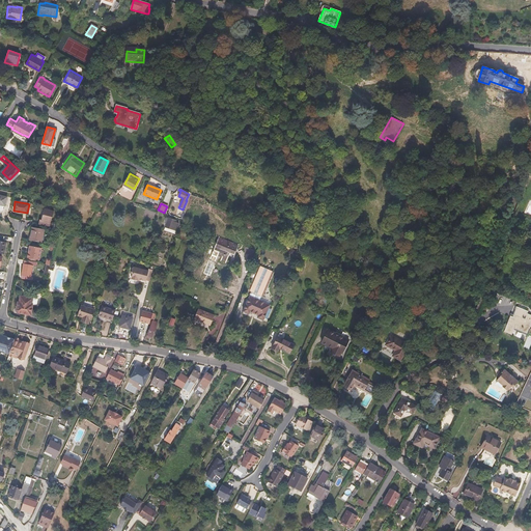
[(53,212),(44,210),(42,221),(40,220),(39,225),(50,227),(53,212)]
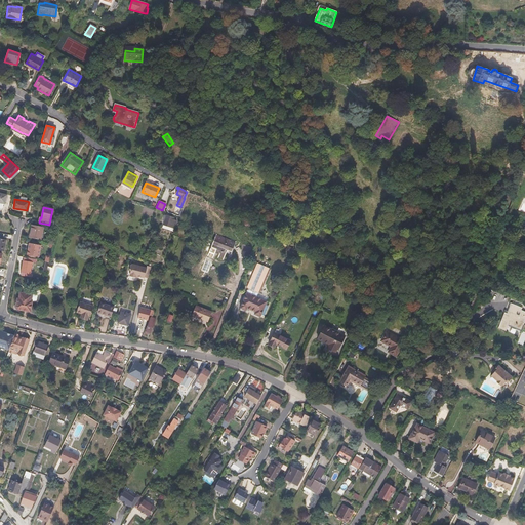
[(173,218),(166,215),(163,225),(174,228),(176,220),(174,220),(174,221),(173,220),(173,218)]
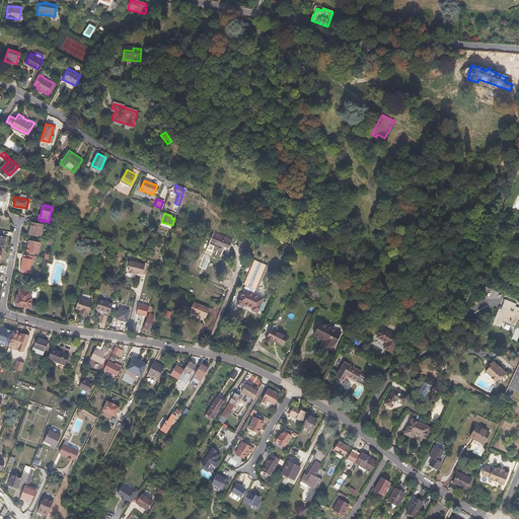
[(29,234),(35,235),(38,223),(31,222),(29,234)]
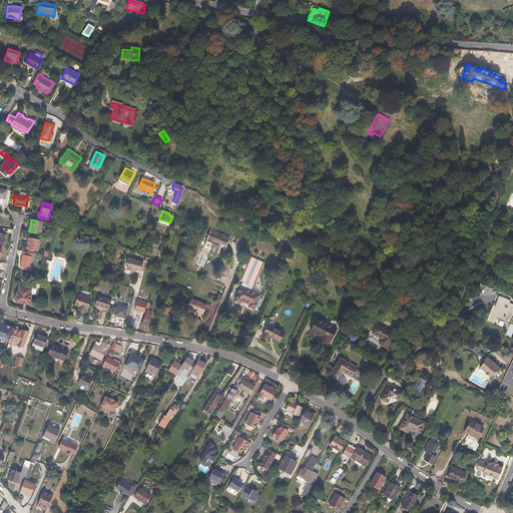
[(229,237),(210,232),(204,250),(209,251),(210,248),(215,249),(214,253),(219,254),(220,251),(221,246),(226,247),(229,237)]
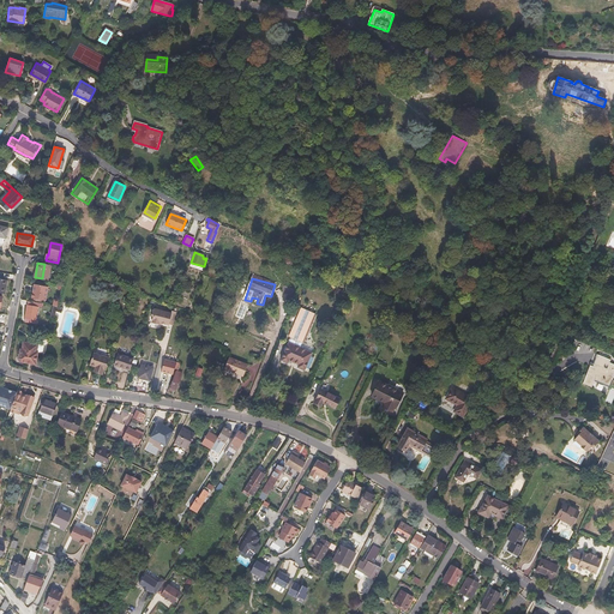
[(283,287),(281,293),(288,296),(286,302),(286,308),(290,309),(292,305),(298,293),(283,287)]
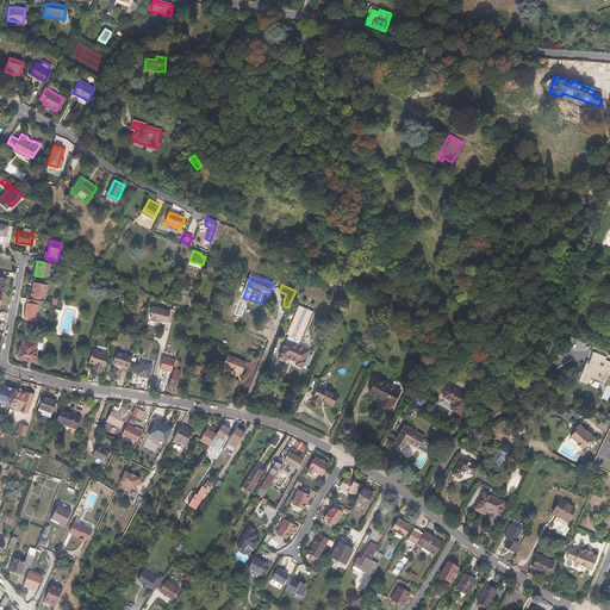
[(25,321),(32,322),(37,300),(27,299),(25,317),(26,317),(25,321)]
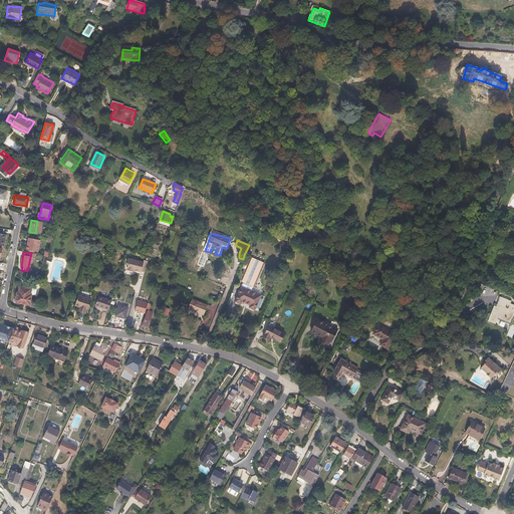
[(47,257),(44,256),(42,266),(45,267),(47,261),(51,262),(52,259),(47,257)]
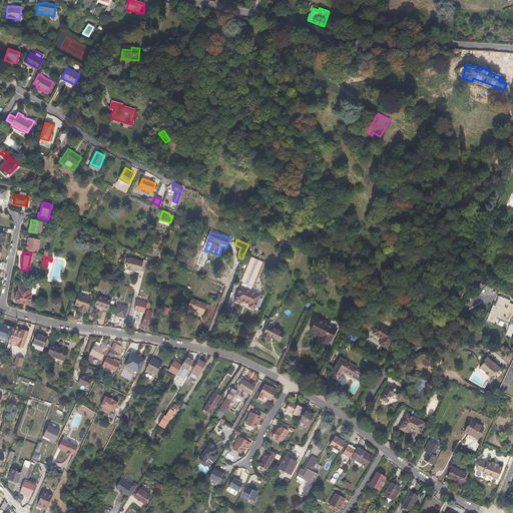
[(264,263),(251,258),(241,282),(252,287),(264,263)]
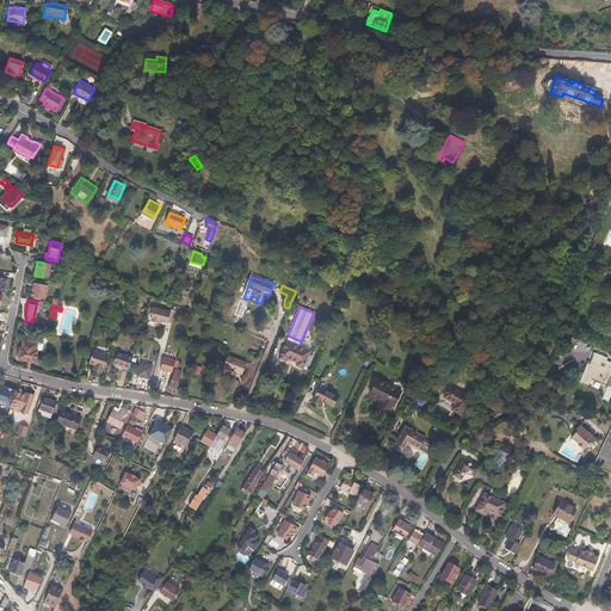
[(173,323),(176,310),(172,309),(171,312),(155,308),(153,309),(150,314),(153,315),(152,320),(153,322),(156,322),(159,321),(168,323),(168,322),(173,323)]
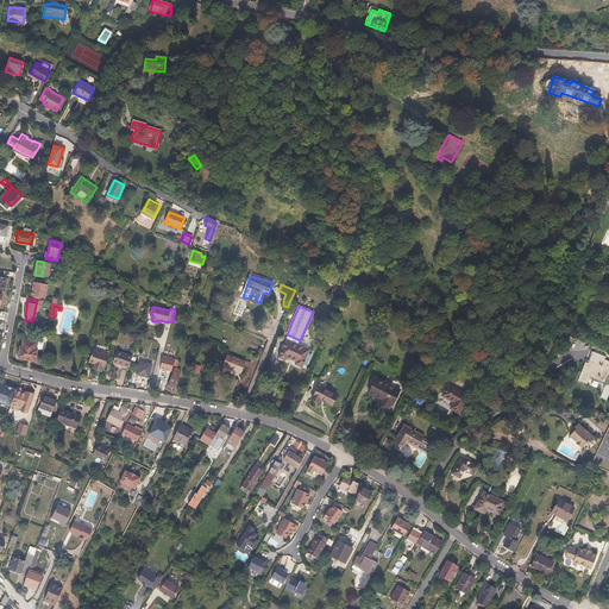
[(309,350),(287,340),(278,358),(286,360),(287,358),(296,362),(295,365),(301,368),(309,350)]
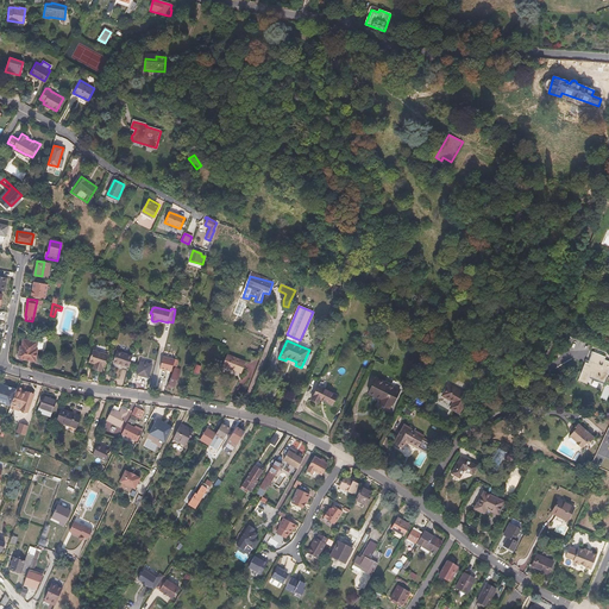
[(31,347),(29,346),(25,362),(36,363),(38,350),(31,349),(31,347)]
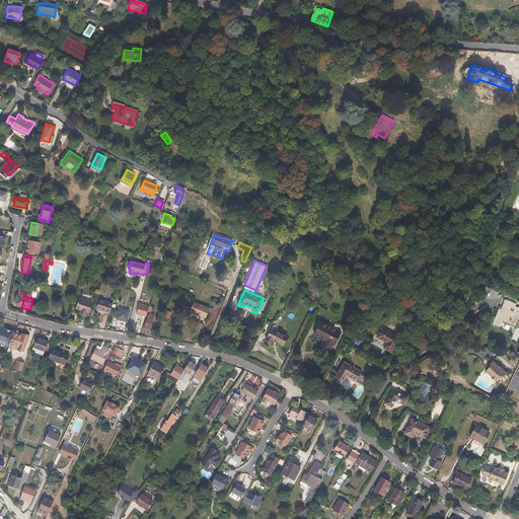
[(92,302),(79,297),(75,307),(80,309),(82,310),(81,314),(81,315),(86,316),(87,312),(88,312),(92,302)]
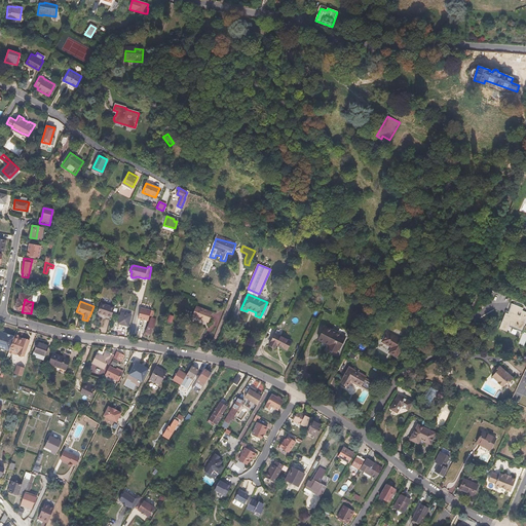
[(115,307),(102,303),(99,313),(112,317),(115,307)]
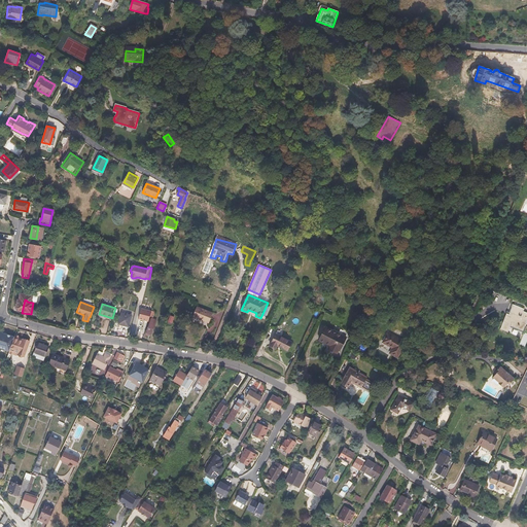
[(507,314),(505,313),(499,328),(506,331),(510,325),(522,329),(526,316),(526,312),(522,311),(523,308),(512,304),(507,314)]
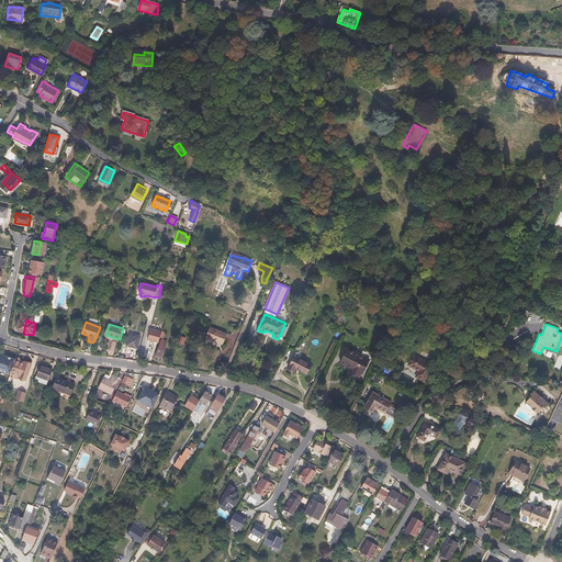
[(227,334),(211,326),(205,337),(223,344),(227,334)]
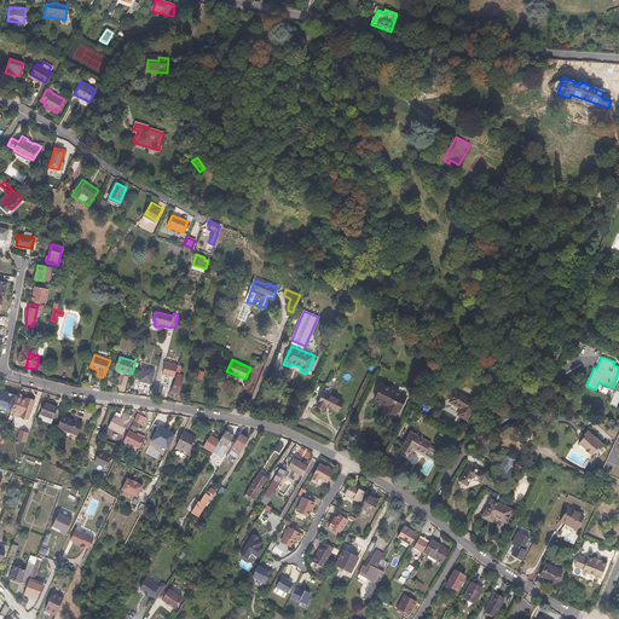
[(179,365),(166,363),(163,375),(172,377),(172,375),(175,376),(177,371),(179,365)]
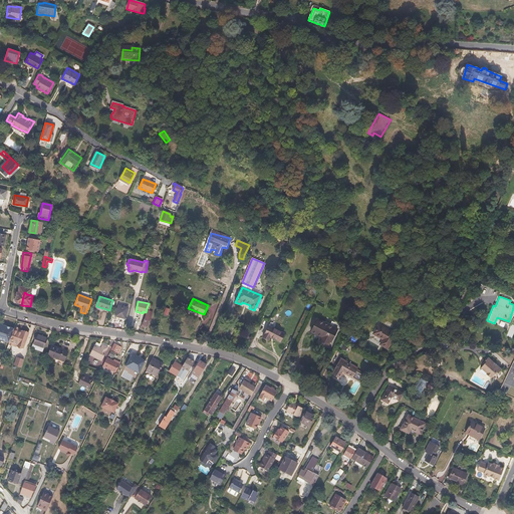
[(129,309),(118,306),(116,316),(125,319),(129,309)]
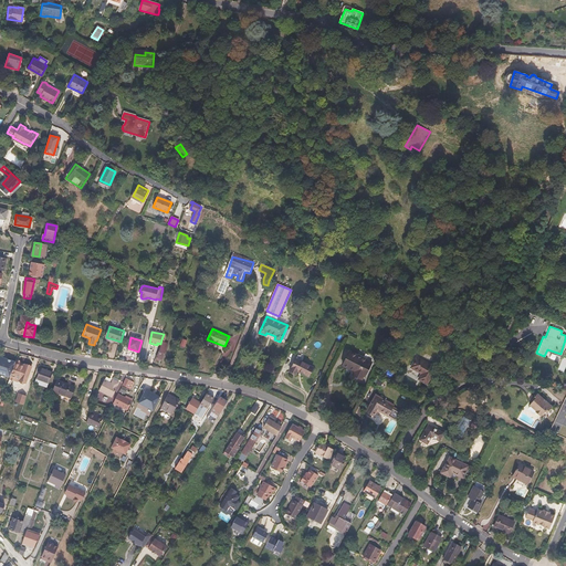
[(166,347),(161,345),(157,358),(160,359),(163,360),(167,347),(166,347)]
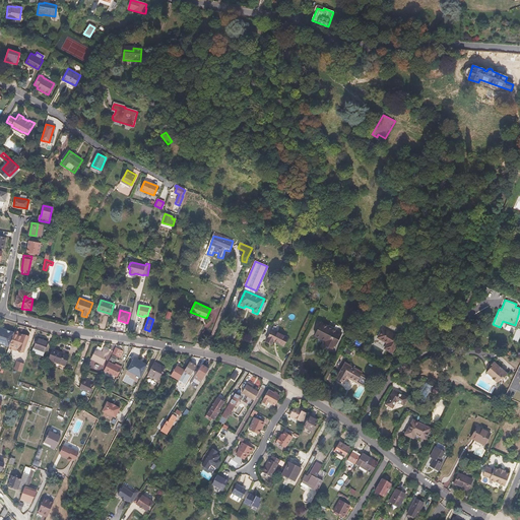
[(341,333),(321,323),(315,336),(326,341),(324,344),(332,348),(334,345),(335,346),(341,333)]
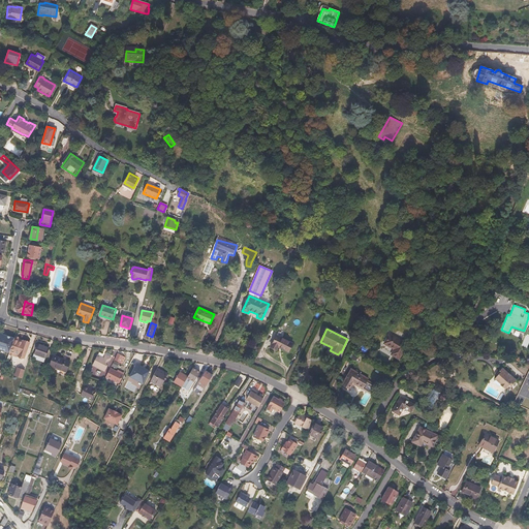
[(390,334),(384,343),(394,349),(392,354),(399,359),(407,344),(390,334)]
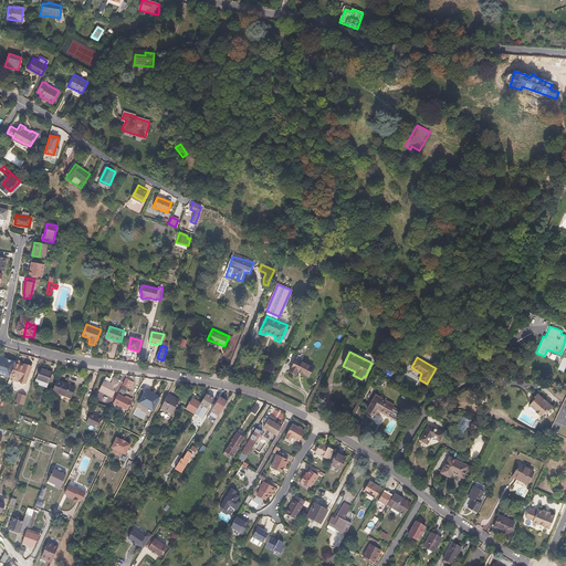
[(14,363),(16,362),(3,358),(3,359),(0,358),(0,373),(10,377),(11,376),(14,363)]
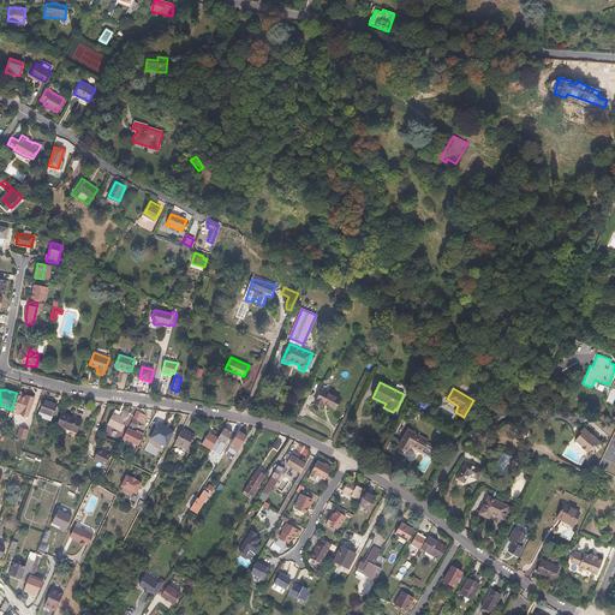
[(340,400),(322,390),(315,404),(322,407),(324,404),(335,410),(340,400)]
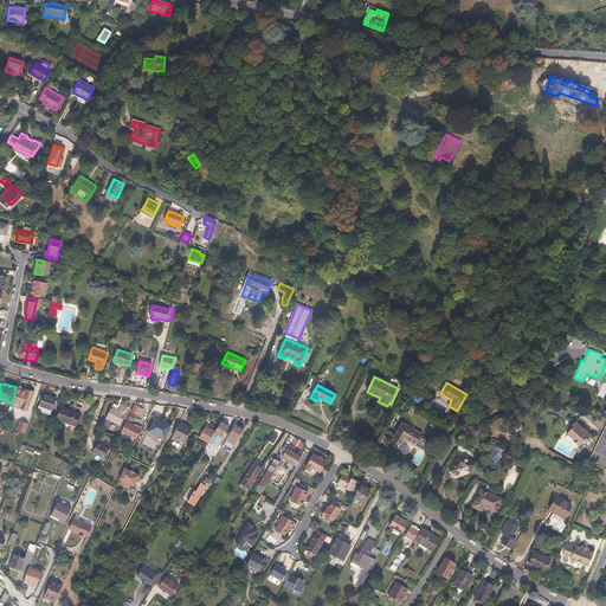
[(20,391),(18,389),(14,404),(19,405),(19,407),(27,410),(32,394),(21,391),(20,391)]
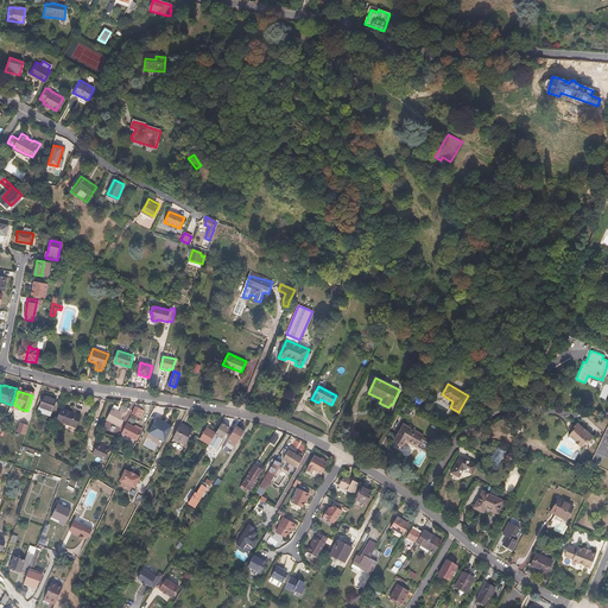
[(56,400),(43,396),(38,411),(42,412),(40,413),(50,417),(56,400)]
